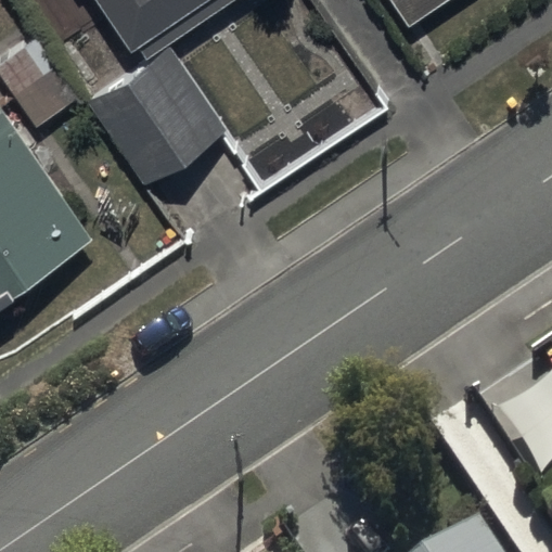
[(106,0),(138,48),(210,0),(106,0)]
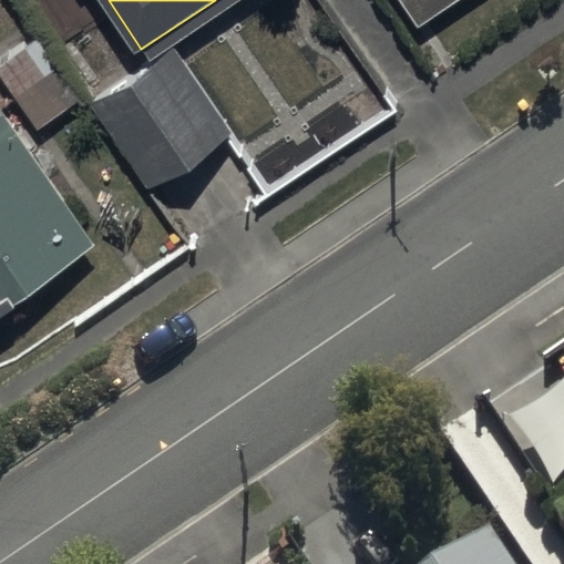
[(395,0),(416,30),(460,0),(395,0)]
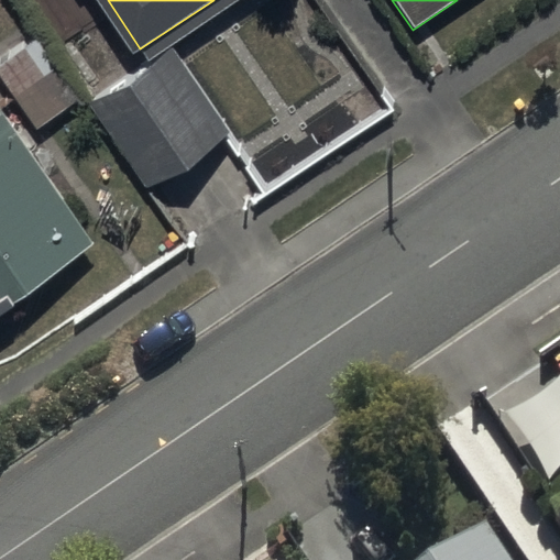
[(0,68),(41,131),(78,107),(33,37),(0,58),(0,68)]
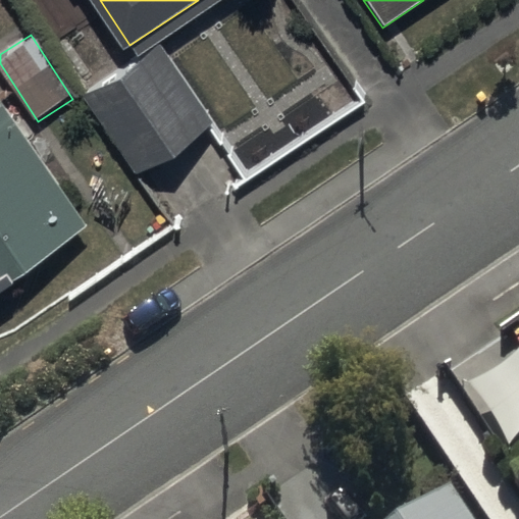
[(161,43),(82,95),(139,180),(218,128),(161,43)]
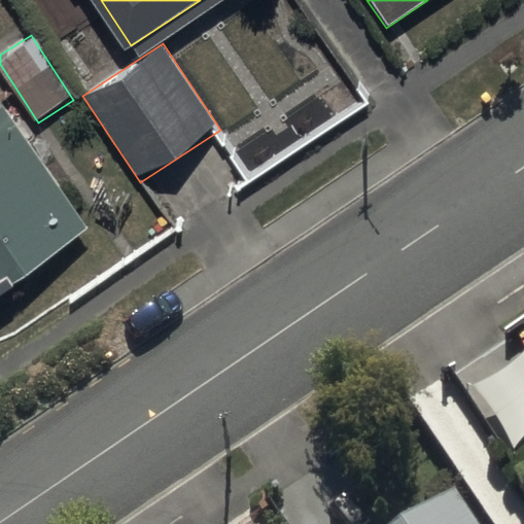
[(0,285),(84,230),(0,102),(0,285)]
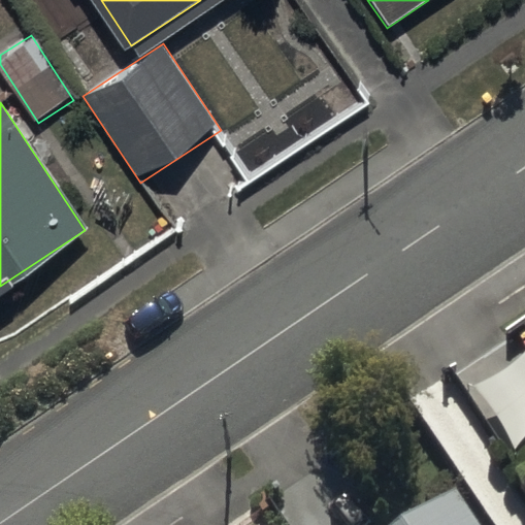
[(461,524),(447,502),(413,524),(461,524)]
